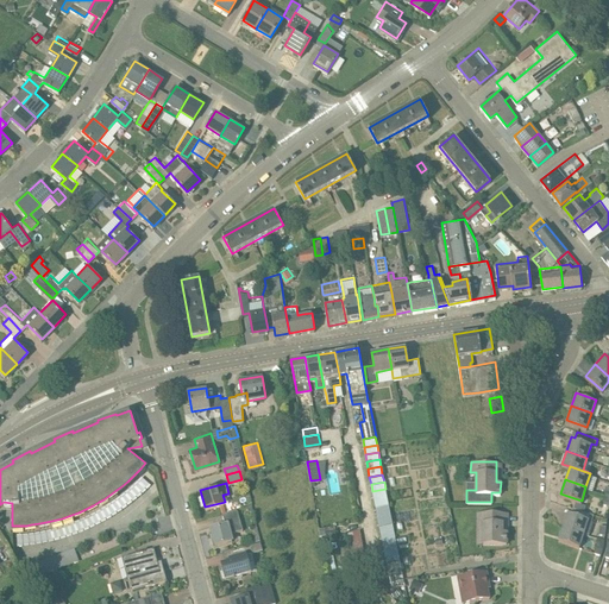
[(387,496),(385,489),(372,491),(374,498),(387,496)]
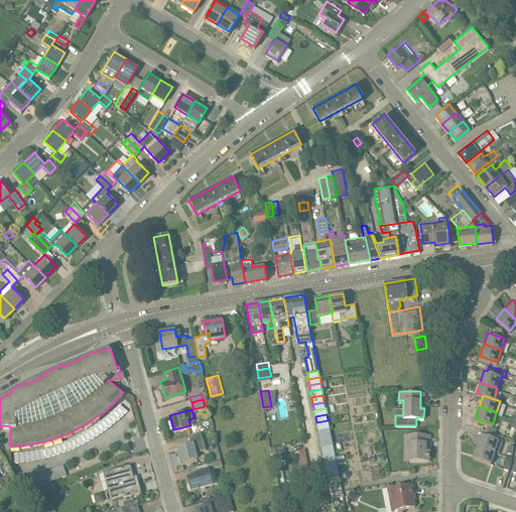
[(318,428),(329,426),(328,420),(316,422),(318,428)]
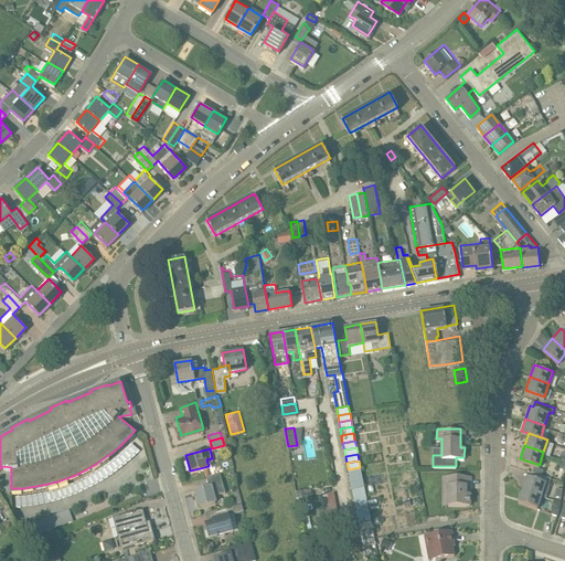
[(350,476),(362,474),(360,467),(349,469),(350,476)]
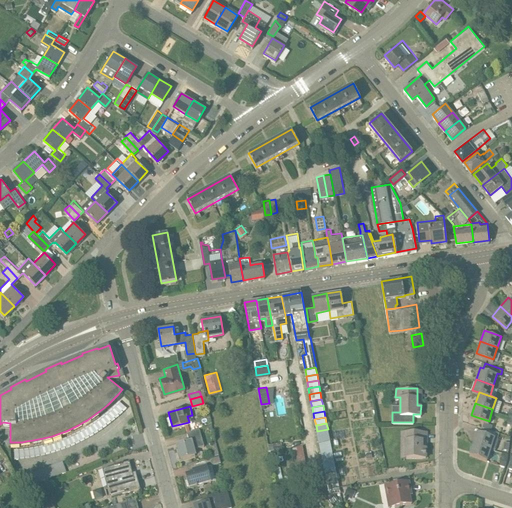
[(473,441),(491,447),(495,448),(499,437),(497,436),(499,431),(482,425),(481,431),(477,429),(473,441)]
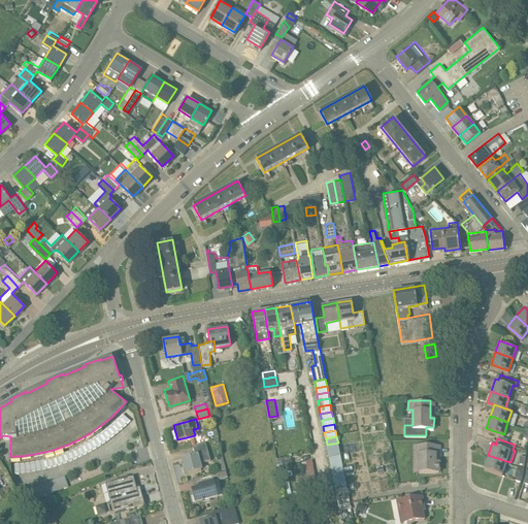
[(187,471),(202,466),(200,460),(210,458),(205,439),(192,444),(195,453),(183,457),(187,471)]
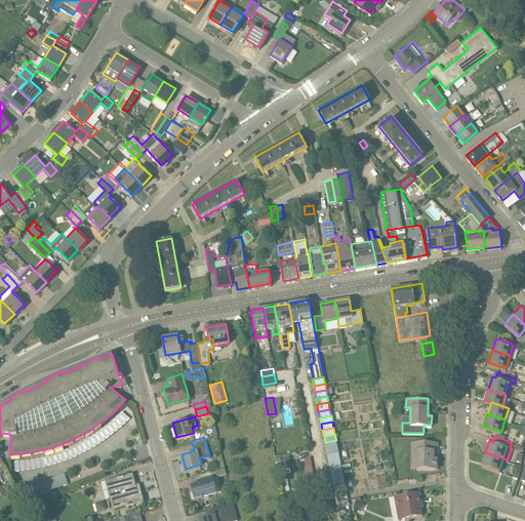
[(434,458),(434,441),(411,441),(410,467),(436,467),(436,458),(434,458)]
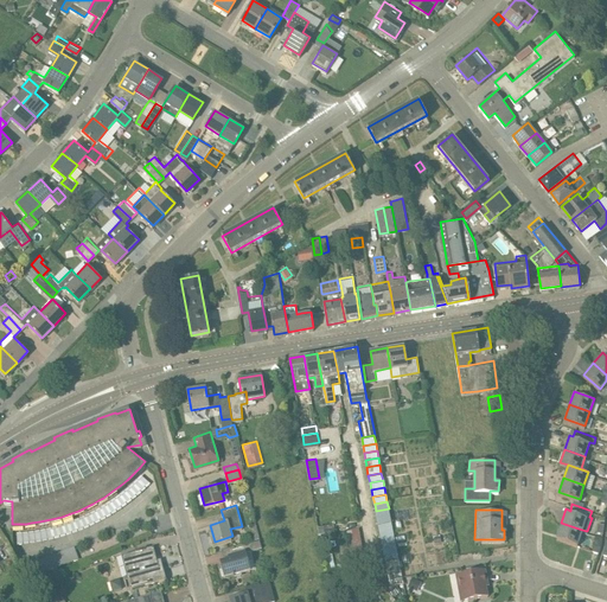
[(334,520),(318,524),(319,531),(336,527),(334,520)]
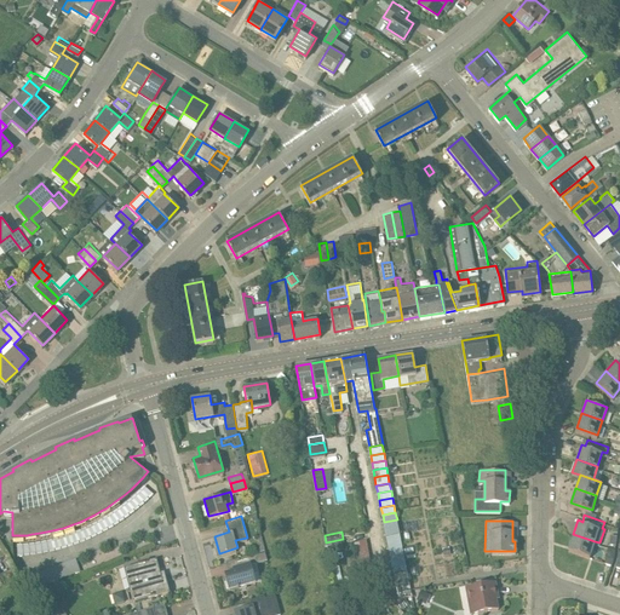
[(389,544),(401,542),(400,534),(388,536),(389,544)]
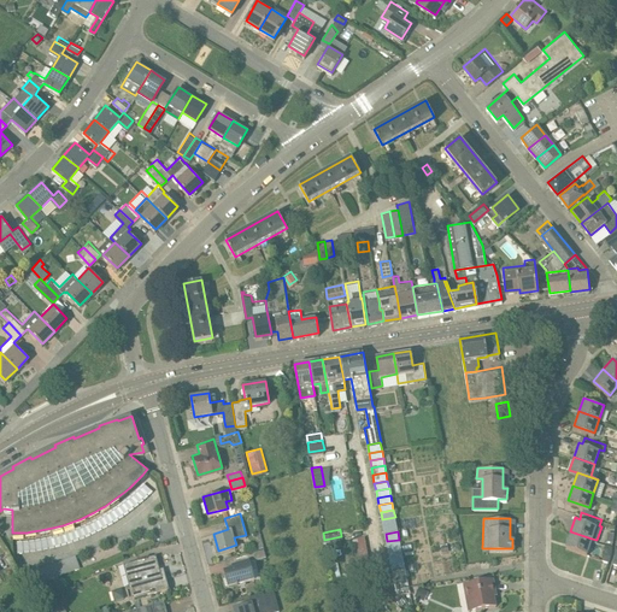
[(587,552),(592,539),(570,531),(565,546),(587,552)]
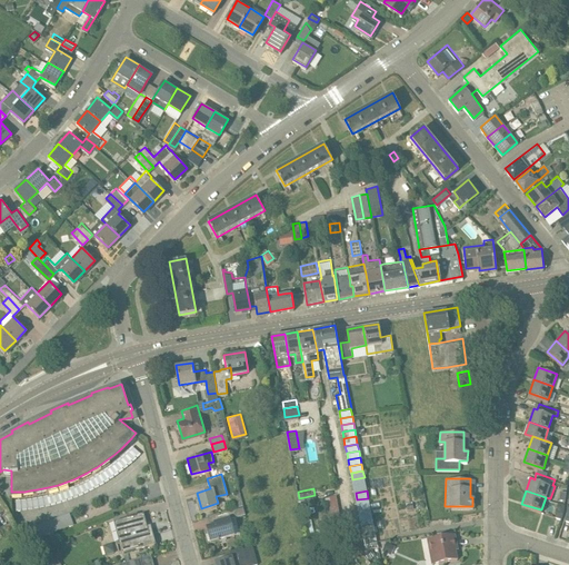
[(337,501),(336,493),(323,496),(325,503),(337,501)]
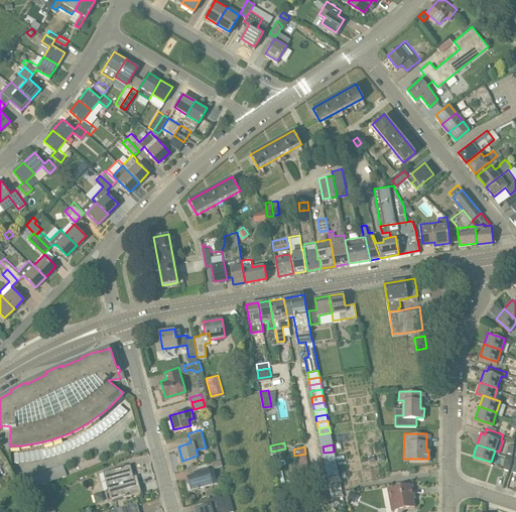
[(325,460),(336,458),(334,452),(324,453),(325,460)]
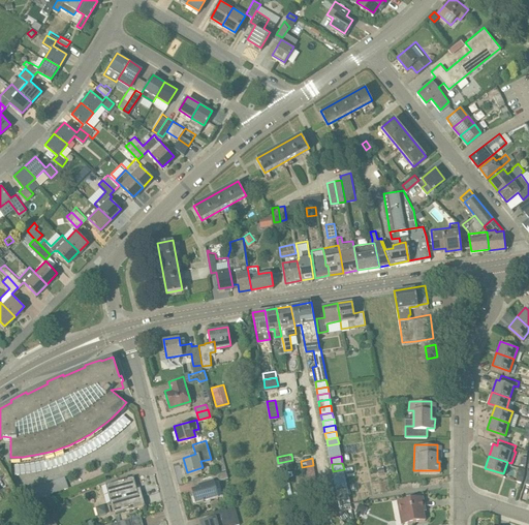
[(315,471),(313,465),(302,467),(304,473),(315,471)]
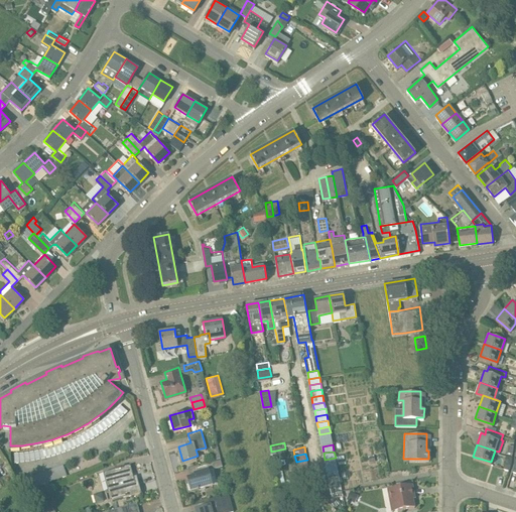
[(509,469),(511,463),(512,455),(506,454),(505,461),(503,466),(509,469)]
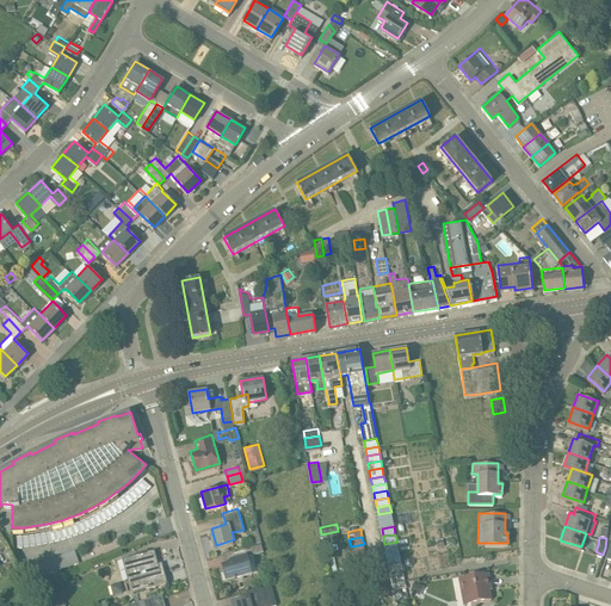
[(261,540),(251,543),(235,546),(238,557),(239,557),(240,558),(222,563),(223,572),(222,572),(223,579),(226,577),(226,579),(244,574),(252,572),(247,555),(264,550),(261,540)]
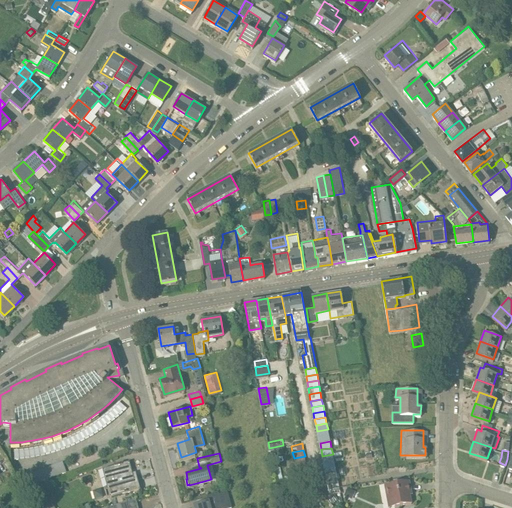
[(323,462),(334,460),(333,454),(322,456),(323,462)]
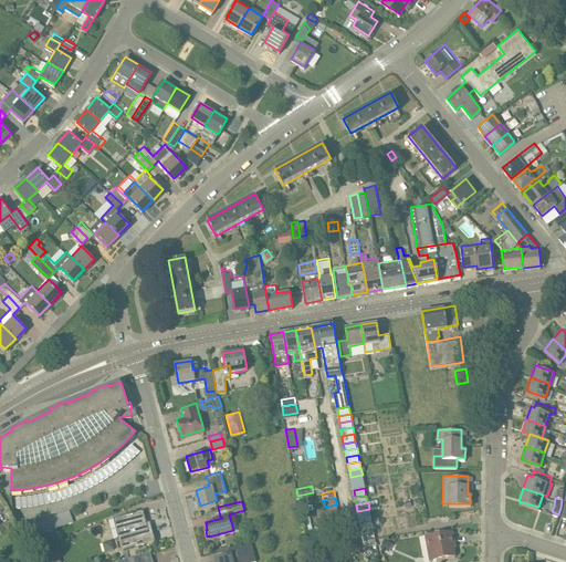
[(338,512),(337,505),(325,507),(326,514),(338,512)]
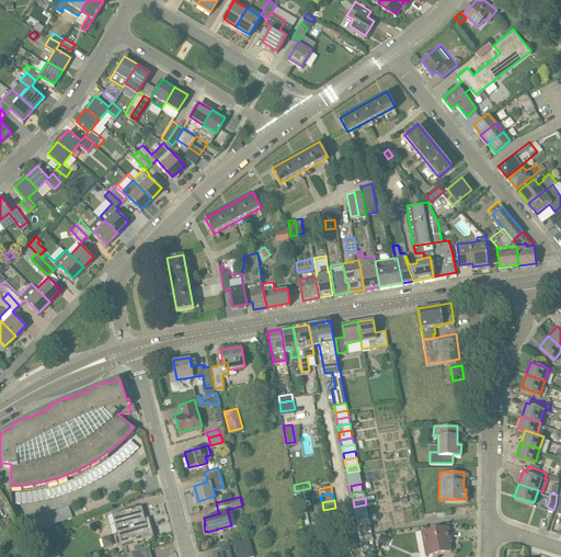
[(146,515),(141,503),(128,507),(128,508),(113,511),(121,542),(136,537),(137,537),(153,533),(148,515),(146,515)]
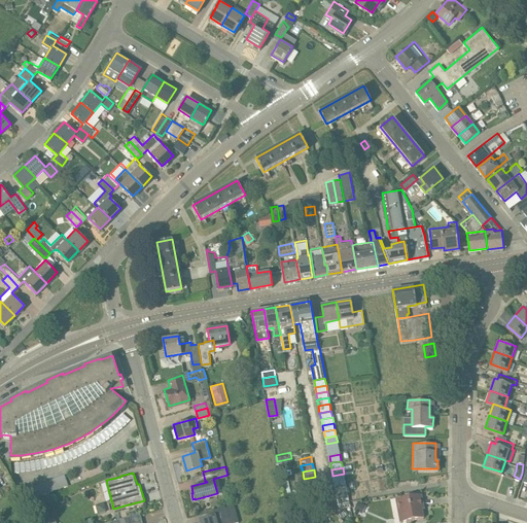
[(334,482),(345,480),(344,474),(332,476),(334,482)]
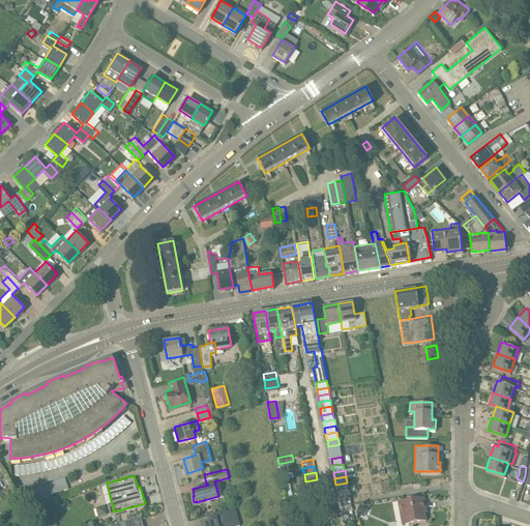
[(318,486),(317,479),(305,481),(306,488),(318,486)]
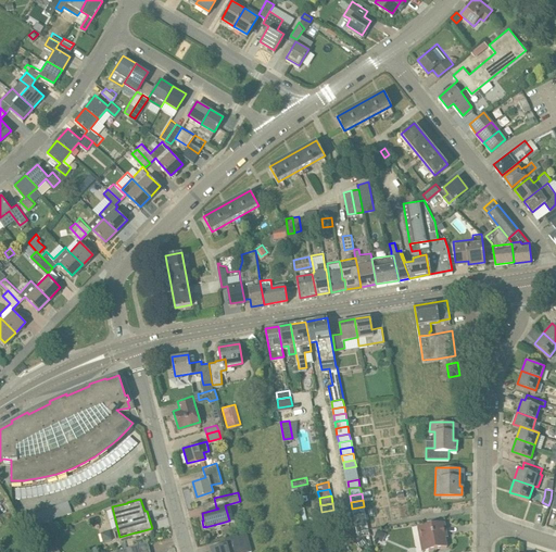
[(352,509),(353,515),(365,513),(364,506),(352,509)]
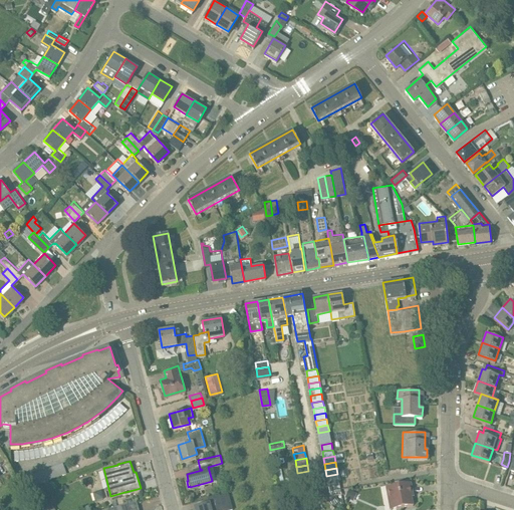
[(310,477),(308,471),(297,473),(298,480),(310,477)]
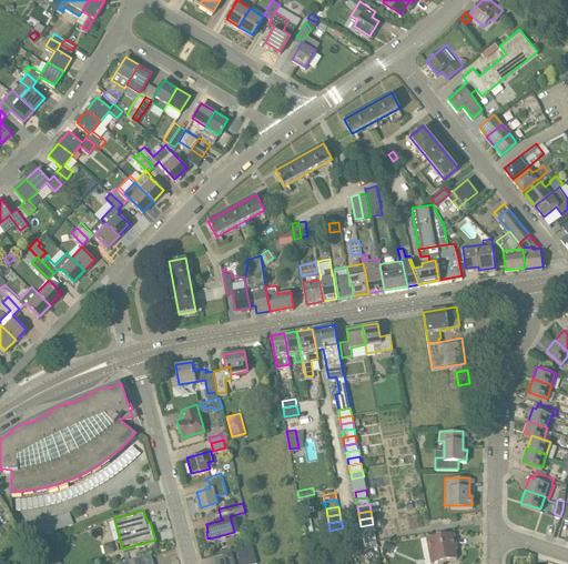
[(363,540),(376,537),(374,531),(362,533),(363,540)]
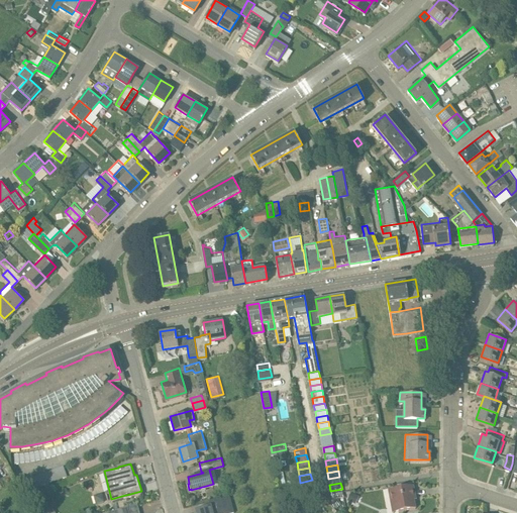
[(392,510),(415,505),(412,491),(414,490),(413,483),(388,488),(392,510)]
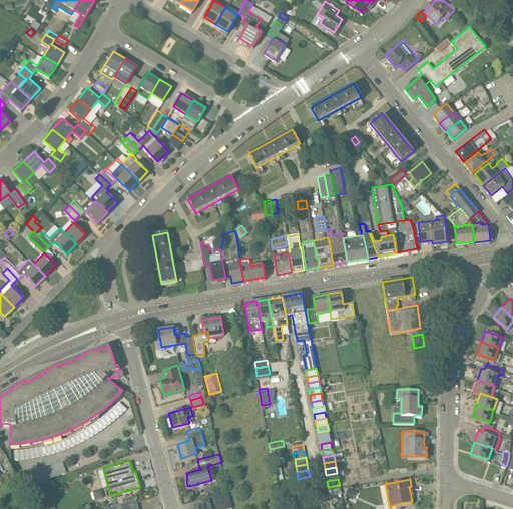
[(329,493),(340,491),(340,485),(328,487),(329,493)]
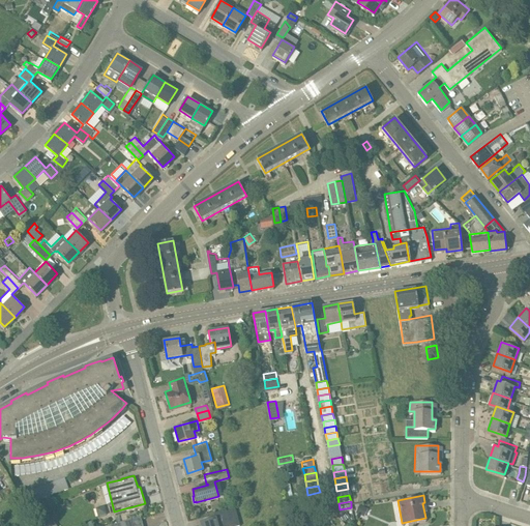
[(359,502),(355,510),(364,514),(367,505),(359,502)]
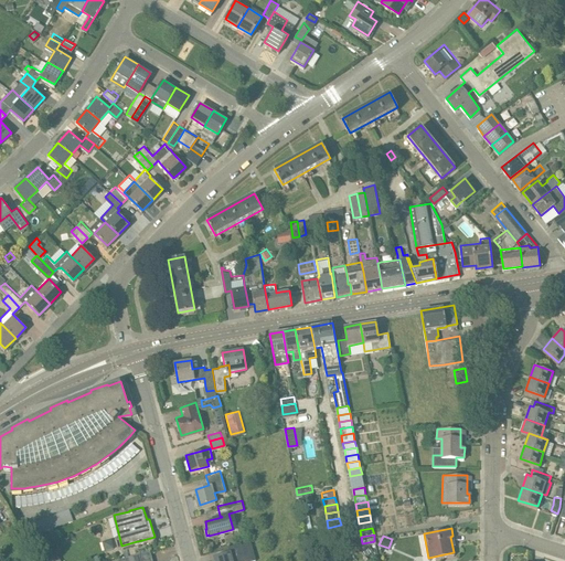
[(243,560),(256,558),(251,538),(245,540),(228,544),(231,551),(214,556),(215,560),(243,560)]
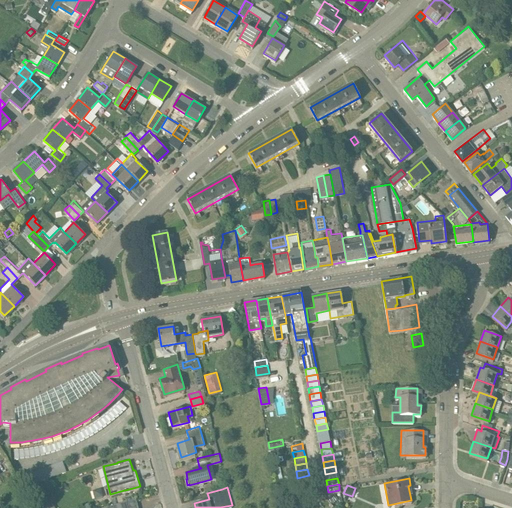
[(49,498),(41,504),(43,507),(53,507),(56,506),(49,498)]
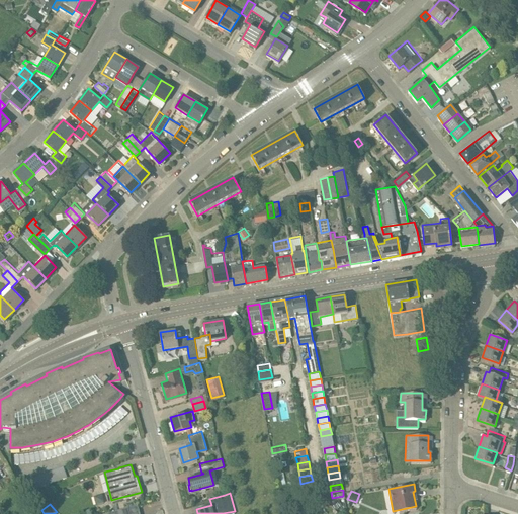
[(131,513),(128,504),(102,512),(97,513),(131,513)]
